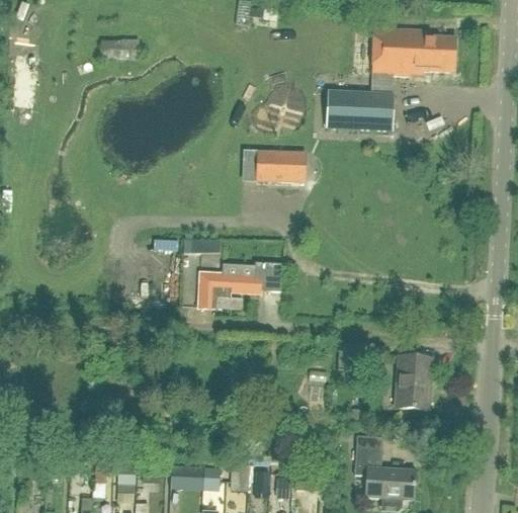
[(374,25),(372,73),(377,73),(396,74),(396,73),(413,74),(413,69),(453,71),(455,35),(425,33),(425,27),(374,25)]
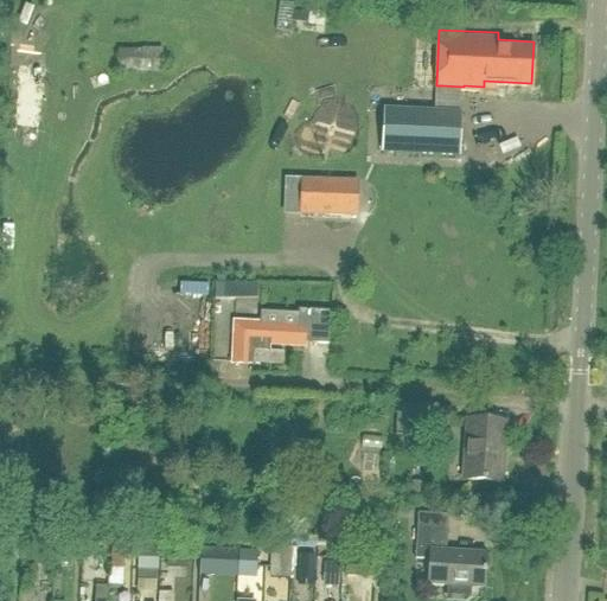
[(161,68),(161,44),(117,44),(117,68),(161,68)]
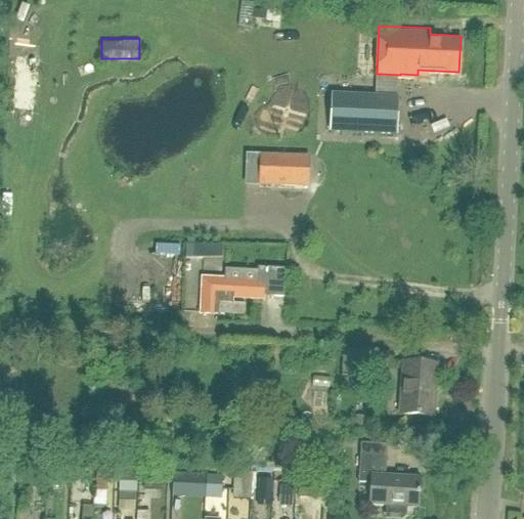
[(403,92),(403,78),(385,77),(384,91),(403,92)]
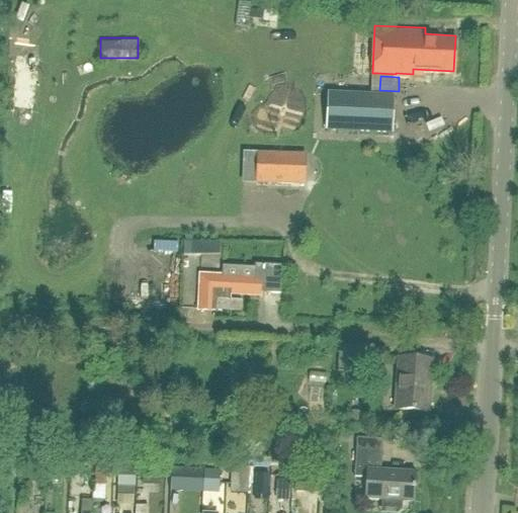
[(327,89),(325,127),(392,130),(393,92),(327,89)]
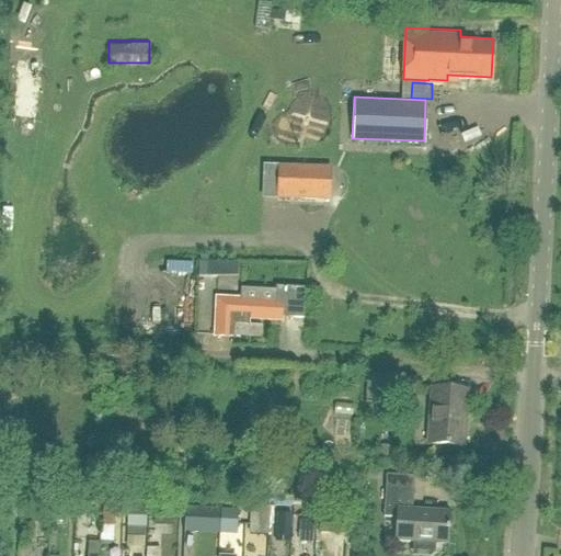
[(338,108),(318,110),(319,122),(339,121),(338,108)]
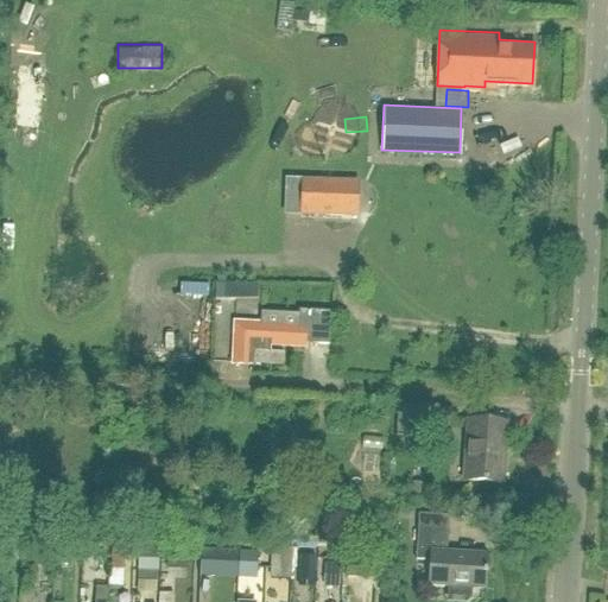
[(302,177),(301,210),(356,213),(358,178),(302,177)]
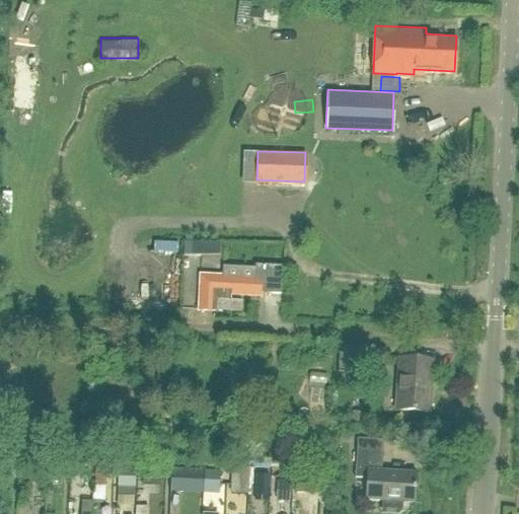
[(254,262),(254,265),(222,263),(222,273),(199,272),(198,307),(215,308),(216,290),(260,293),(261,289),(281,290),(282,263),(254,262)]
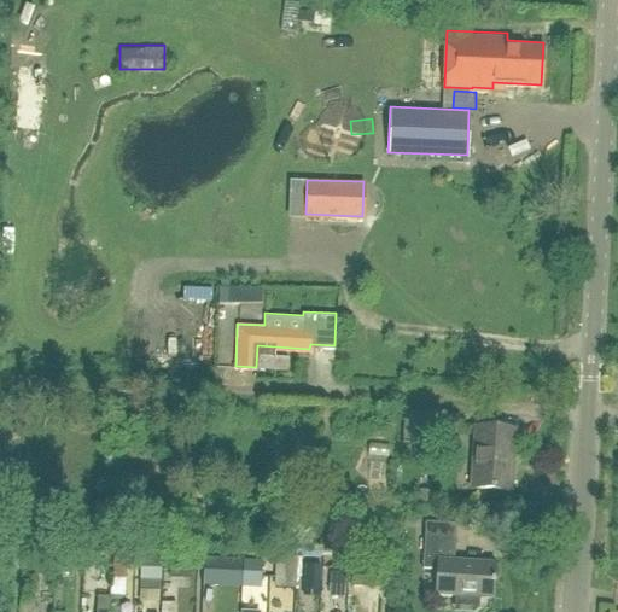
[(449,408),(424,407),(421,441),(447,442),(449,408)]
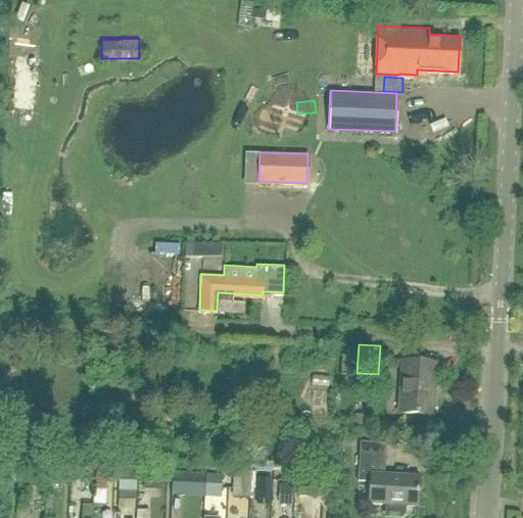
[(436,360),(402,357),(400,385),(405,385),(402,411),(432,413),(436,360)]
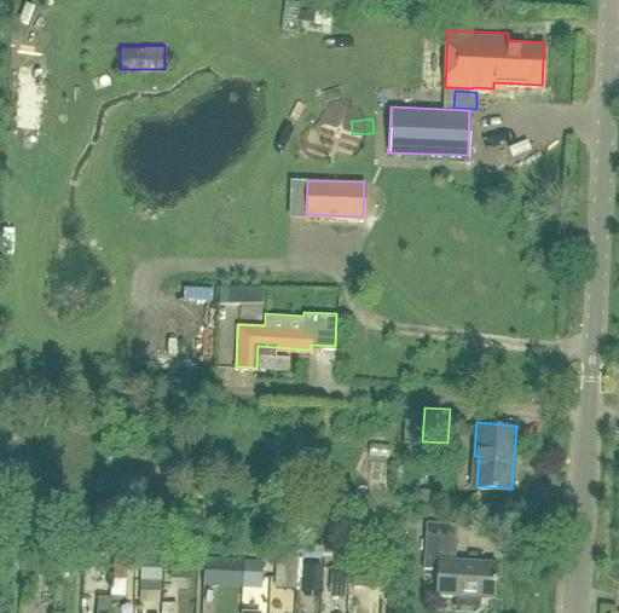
[(495,595),(496,578),(499,574),(499,566),(496,562),(497,560),(456,557),(458,520),(426,518),(423,566),(438,566),(437,591),(456,593),(455,609),(473,611),(479,606),(480,594),(495,595)]
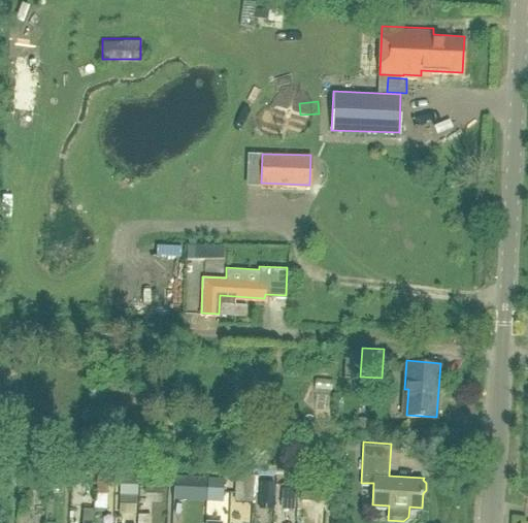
[(109,463),(96,462),(95,480),(109,481),(109,463)]
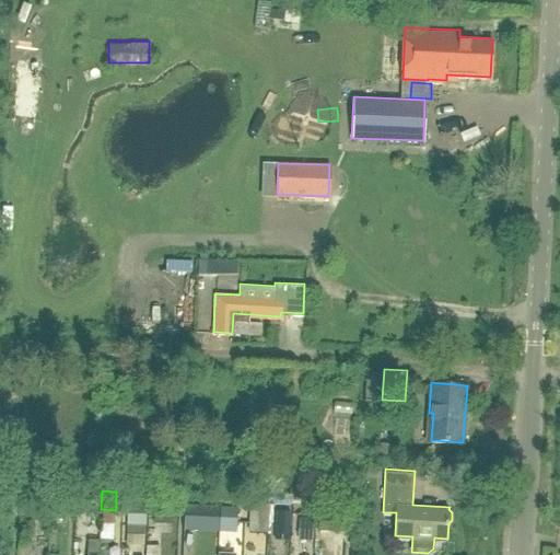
[(249,492),(248,506),(248,529),(267,529),(268,493),(249,492)]
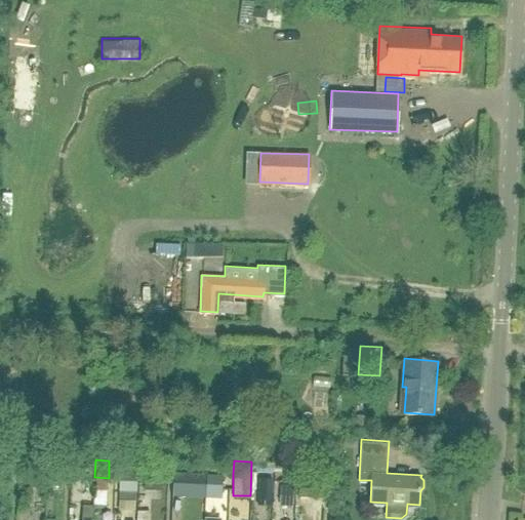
[(275,477),(275,466),(275,462),(253,462),(253,476),(257,477),(257,498),(271,498),(272,477),(275,477)]
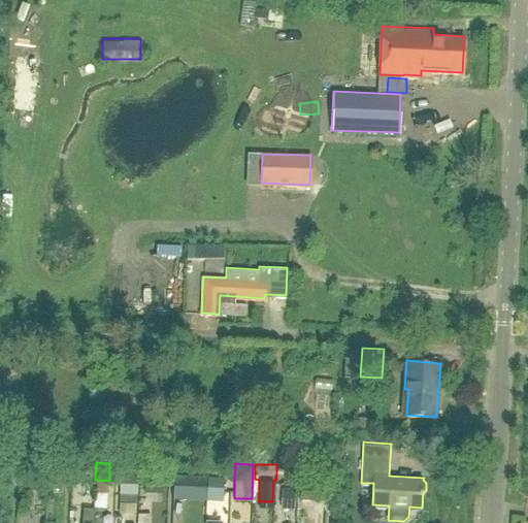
[(137,501),(138,474),(126,474),(125,491),(123,491),(123,500),(137,501)]
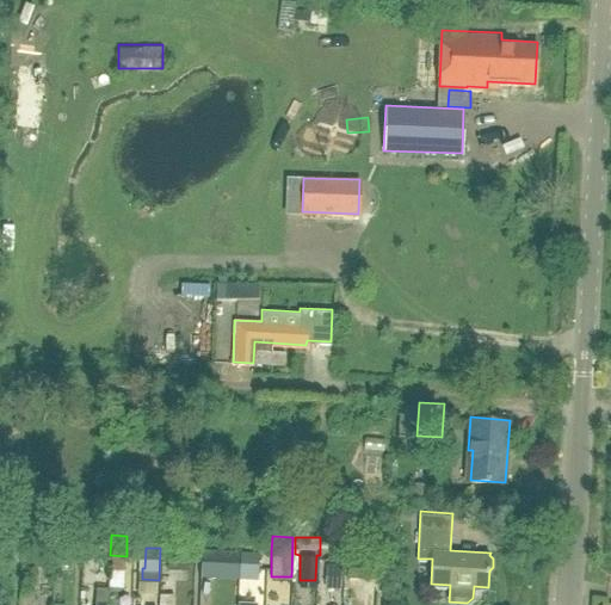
[(187,550),(167,549),(167,568),(186,569),(187,550)]
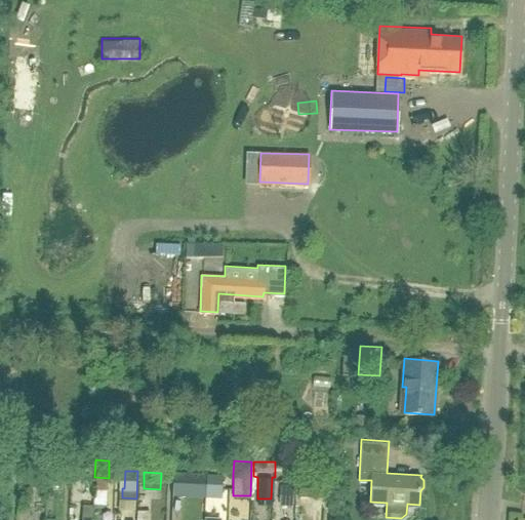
[(179,495),(210,496),(210,481),(179,481),(179,495)]
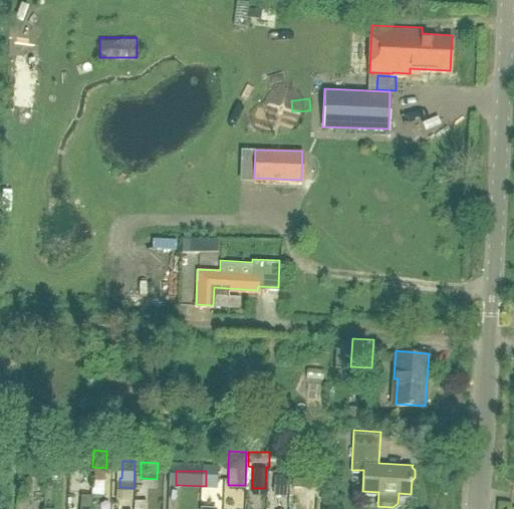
[(90,489),(90,493),(91,493),(89,508),(105,508),(106,489),(90,489)]
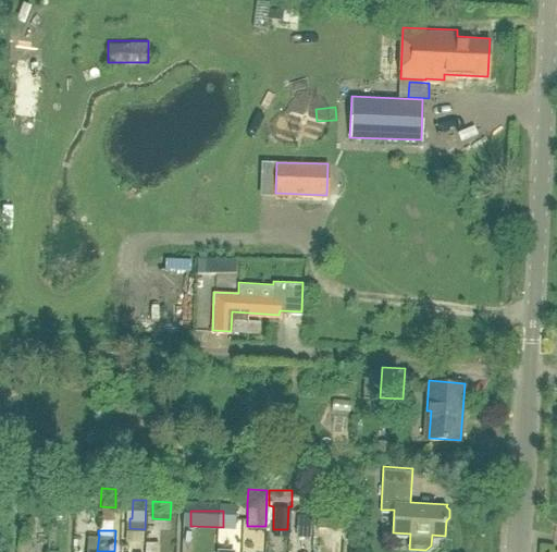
[(97,551),(99,535),(98,535),(87,534),(86,551),(97,551)]
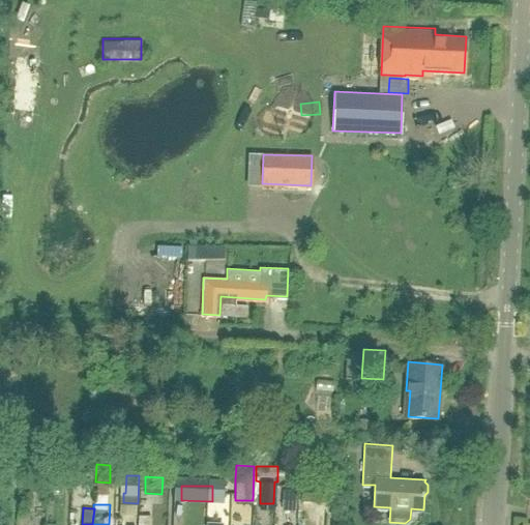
[(155,524),(155,511),(147,511),(147,524),(155,524)]
